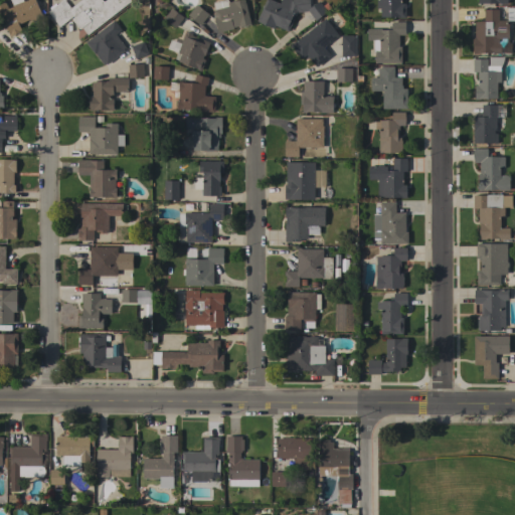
[(35,0),(42,16),(39,18),(39,17),(36,18),(36,19),(33,20),(33,19),(29,21),(29,19),(18,24),(22,32),(20,32),(11,35),(11,36),(10,37),(0,14),(0,1),(4,0),(8,8),(12,6),(13,5),(10,0),(22,0),(23,1),(25,0),(35,0)]
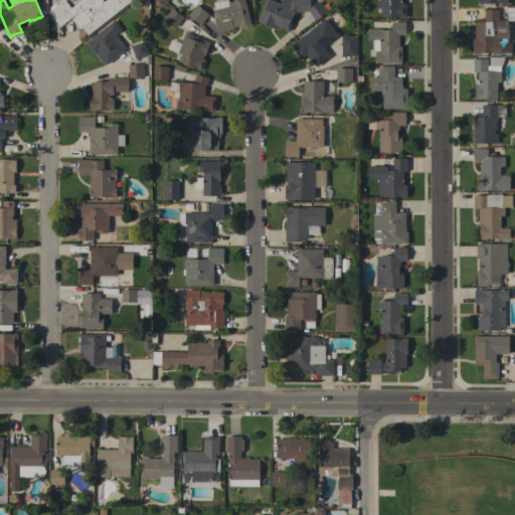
[(63,0),(70,8),(80,0),(103,0),(104,1),(105,0),(131,0),(88,34),(81,27),(79,29),(71,19),(73,17),(72,16),(59,26),(47,11),(50,9),(49,8),(54,3),(55,4),(60,0),(63,0)]
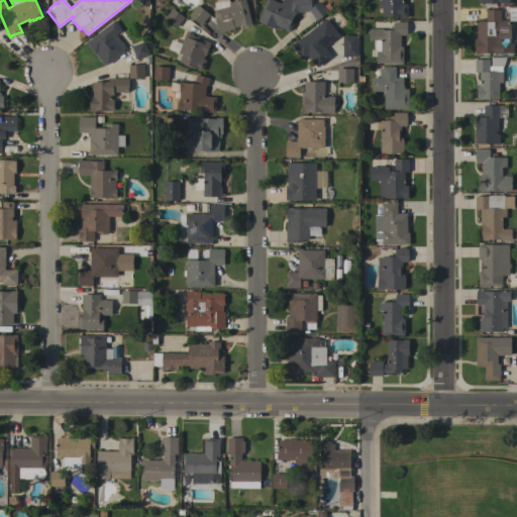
[(218,32),(214,17),(215,16),(214,10),(215,10),(214,5),(225,2),(226,7),(229,6),(228,2),(236,0),(236,1),(240,0),(244,0),(251,24),(240,27),(240,25),(233,27),(234,28),(218,32)]
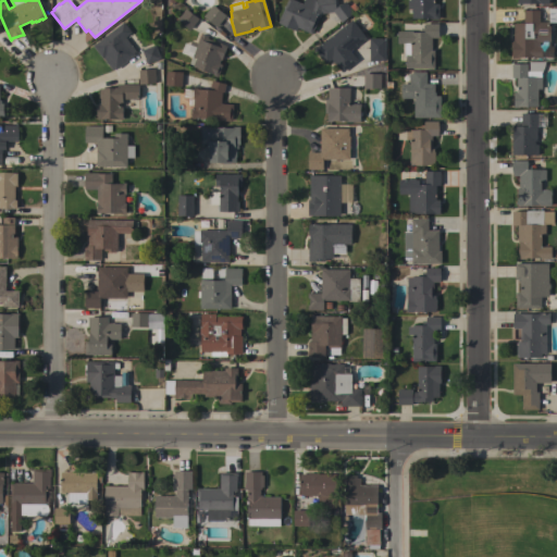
[(295,0),(302,3),(304,0),(333,0),(335,5),(345,1),(348,5),(354,2),(359,10),(341,23),(333,12),(321,13),(312,34),(297,27),(295,32),(277,23),(286,0),(295,0)]
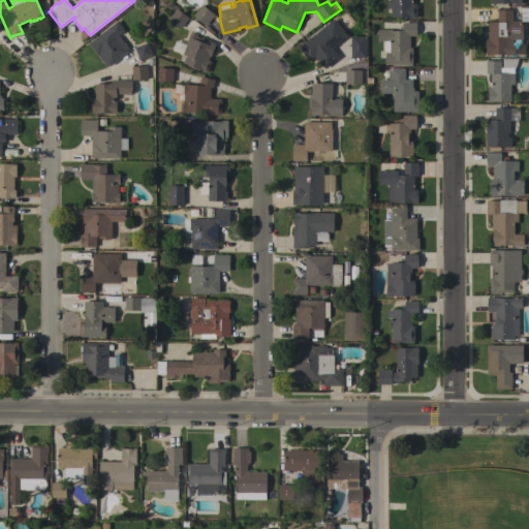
[(416,18),(408,18),(391,18),(391,8),(386,8),(386,0),(412,0),(412,3),(416,3),(416,18)]
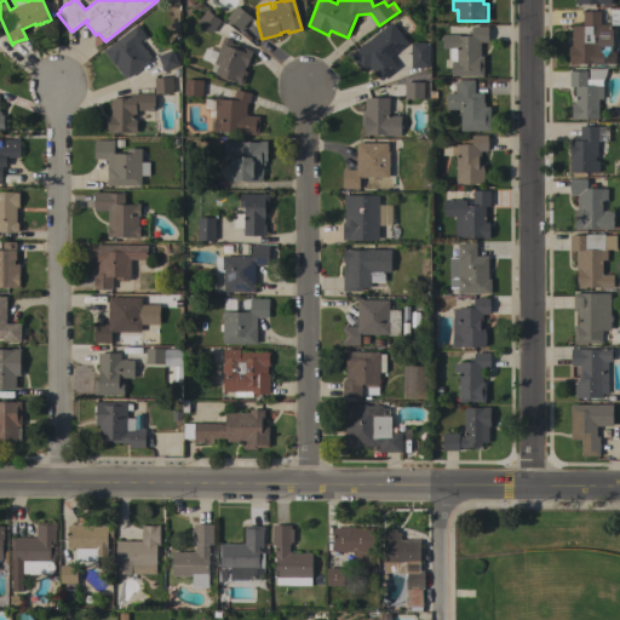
[(236,5),(251,17),(240,29),(225,18),(236,5)]
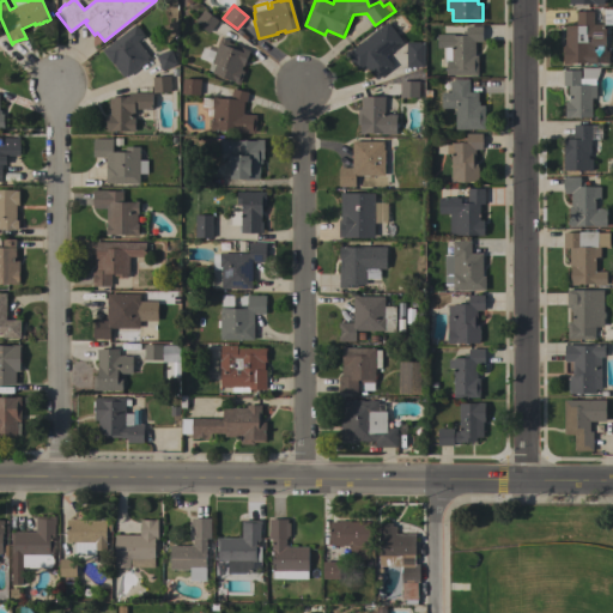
[(218,20),(208,32),(194,22),(204,10),(218,20)]
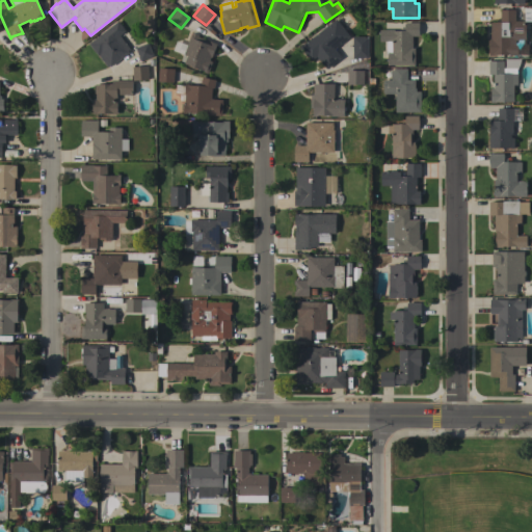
[(523,8),(531,8),(531,20),(523,20),(523,8)]
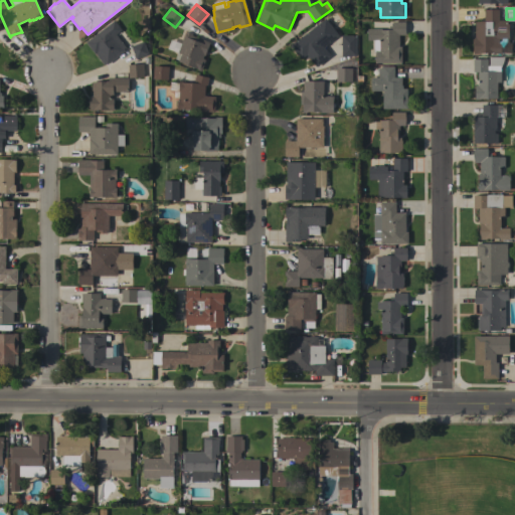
[(477,52),(477,53),(473,53),(474,52),(472,52),(472,39),(473,37),(475,37),(475,22),(484,22),(484,9),(498,9),(498,20),(508,20),(508,42),(511,42),(511,53),(477,52)]
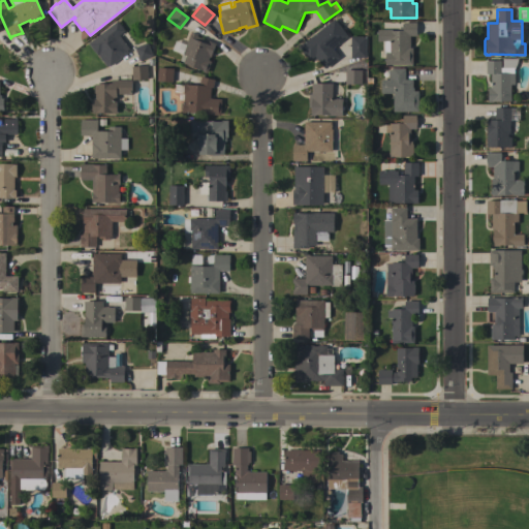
[(334,19),(347,36),(335,45),(335,47),(333,49),(339,57),(324,68),(318,61),(318,62),(314,57),(308,61),(298,47),(334,19)]
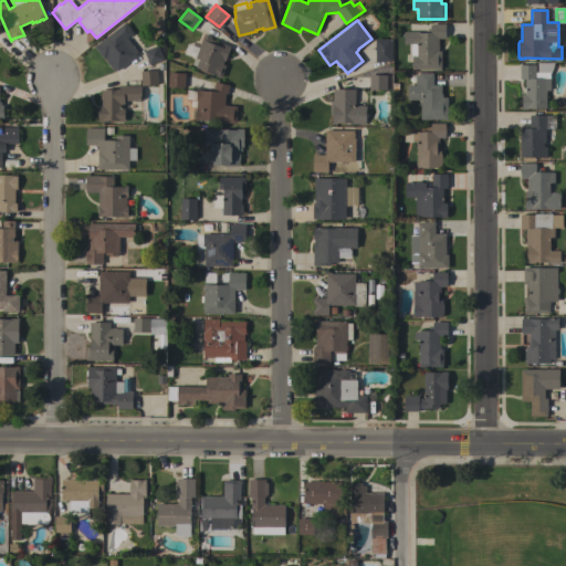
[(125,21),(134,32),(127,38),(138,52),(136,54),(137,55),(117,71),(116,70),(114,71),(104,59),(94,46),(125,21)]
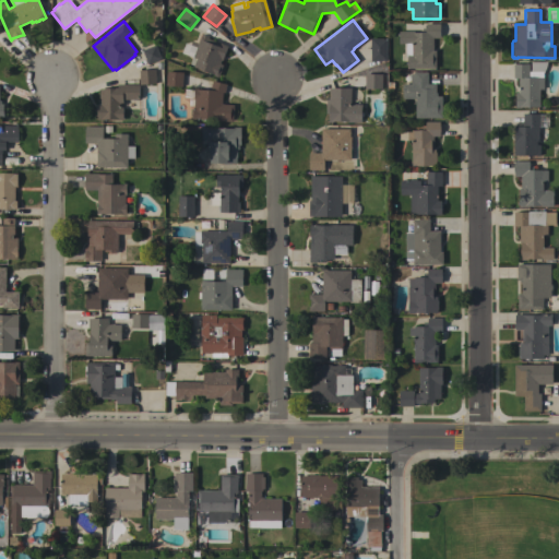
[(407,68),(407,56),(405,56),(405,44),(399,44),(399,31),(414,31),(414,32),(421,32),(421,28),(425,28),(425,23),(440,23),(440,37),(432,37),(432,50),(436,50),(436,68),(407,68)]
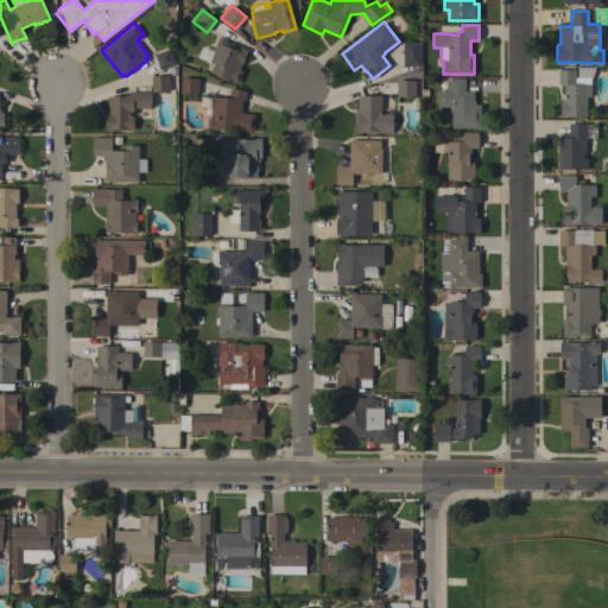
[(210,70),(207,69),(209,64),(196,58),(201,46),(213,51),(219,37),(226,40),(226,42),(247,50),(241,65),(240,65),(239,69),(242,70),(236,83),(209,73),(210,70)]
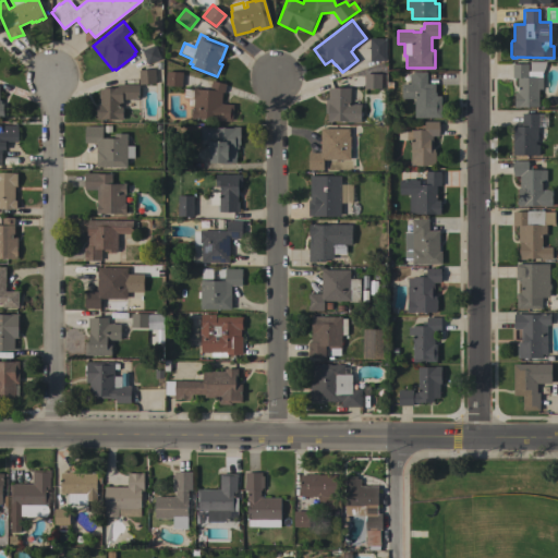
[(370,38),(381,38),(386,38),(386,61),(370,61),(370,38)]
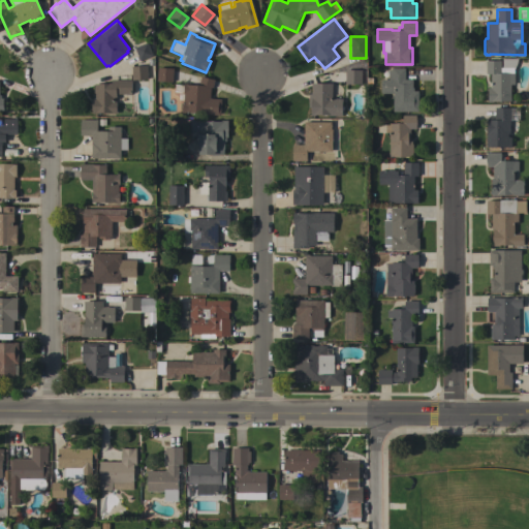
[(133,47),(147,41),(152,56),(138,61),(133,47)]
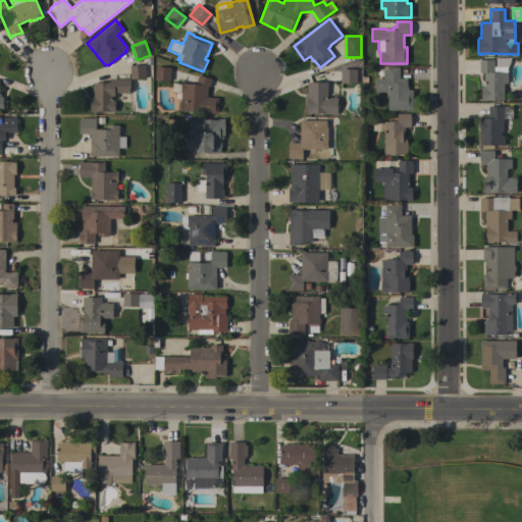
[(486,99),(486,101),(481,101),(481,87),(484,87),(484,72),(479,72),(479,59),(493,59),(493,67),(496,67),(496,57),(510,57),(506,71),(508,71),(507,84),(504,84),(504,99),(486,99)]
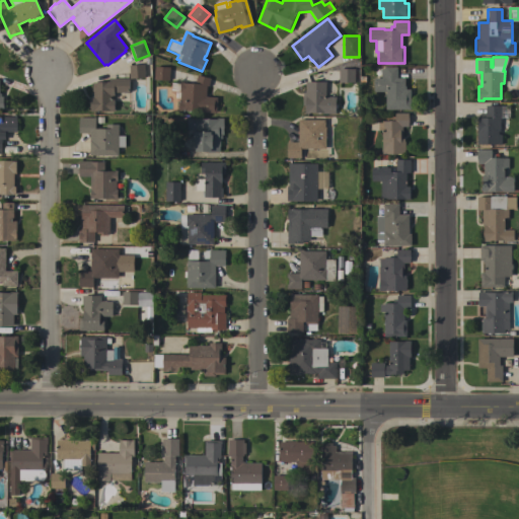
[(145,77),(130,78),(129,65),(144,64),(145,77)]
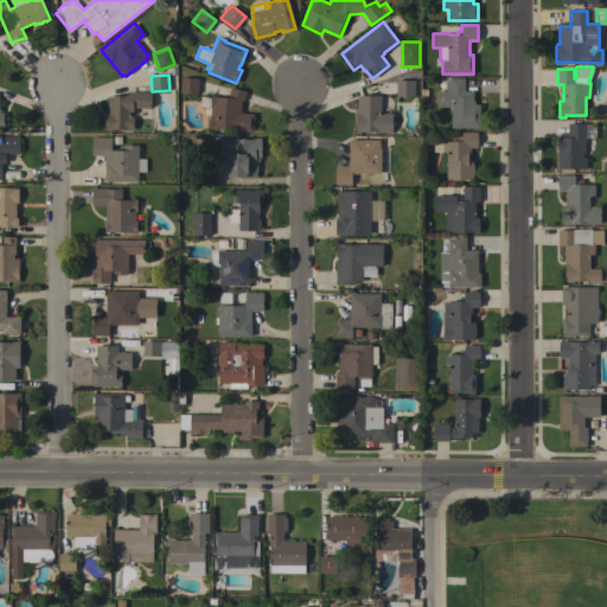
[(181,77),(198,78),(198,83),(206,83),(205,91),(198,91),(197,94),(180,93),(181,77)]
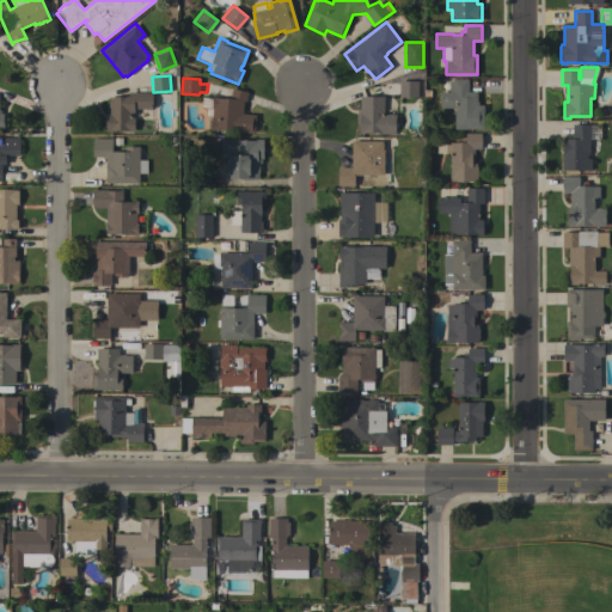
[(454,108),(440,108),(440,92),(448,92),(448,80),(452,80),(452,79),(467,79),(467,92),(477,92),(477,101),(478,101),(478,105),(483,105),(484,129),(454,129),(454,108)]
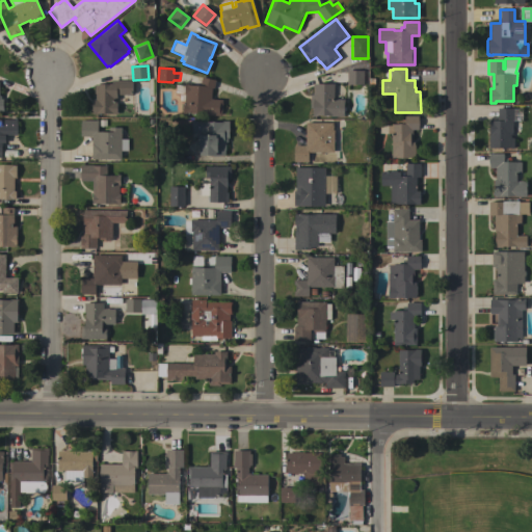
[(363,84),(346,84),(347,70),(363,71),(363,84)]
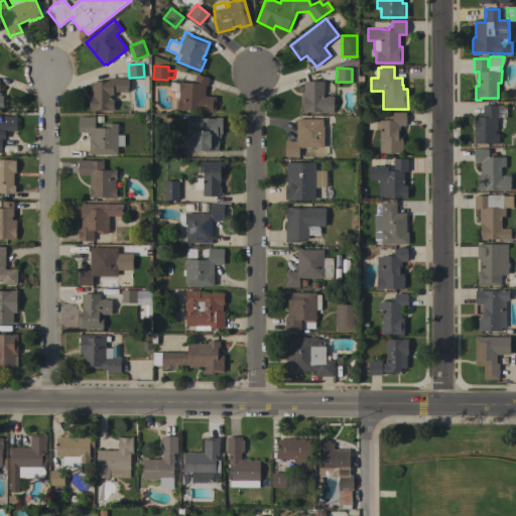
[(169,82),(178,83),(178,81),(182,82),(182,83),(194,83),(196,74),(209,78),(207,86),(206,85),(205,96),(216,96),(215,112),(177,110),(177,99),(178,99),(178,98),(174,97),(174,90),(169,90),(169,82)]
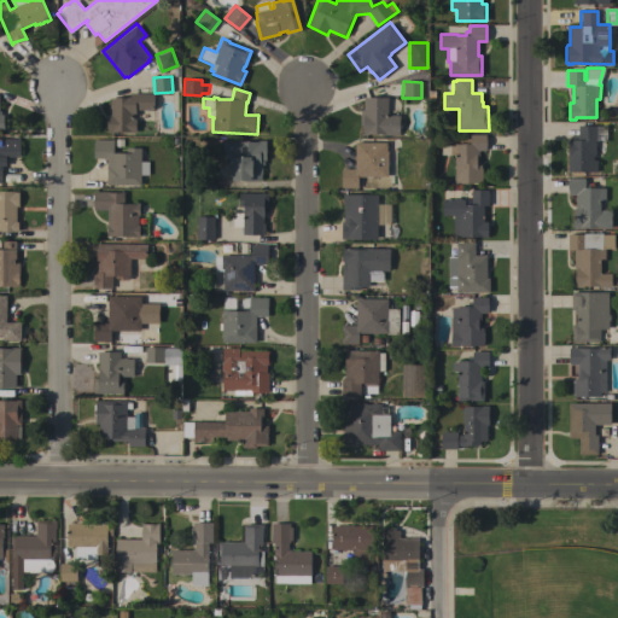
[(153,93),(153,109),(135,109),(135,114),(132,114),(132,120),(135,120),(135,133),(108,132),(108,115),(111,115),(111,109),(110,109),(110,98),(115,98),(115,95),(122,95),(122,98),(126,98),(126,97),(129,97),(129,93),(153,93)]
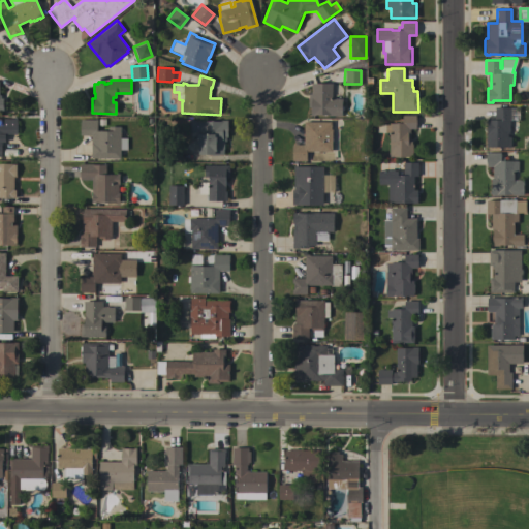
[(332,83),(332,98),(341,98),(341,106),(343,106),(343,110),(341,110),(341,116),(328,116),(328,115),(315,115),(314,116),(310,116),(310,107),(308,107),(308,94),(311,94),(311,83),(332,83)]
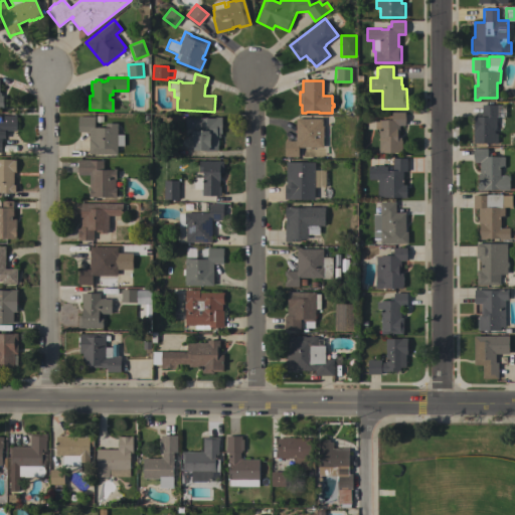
[(493,143),(493,144),(473,143),(474,117),(481,117),(482,105),(496,105),(496,130),(494,130),(494,133),(497,133),(497,143),(493,143)]
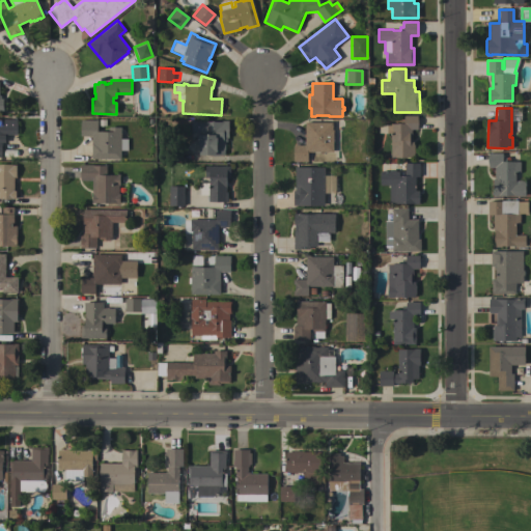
[(391,158),(390,133),(379,133),(379,124),(387,124),(390,124),(390,123),(400,123),(400,119),(403,119),(403,115),(417,115),(417,119),(418,119),(418,124),(417,124),(418,130),(412,130),(412,142),(414,141),(414,144),(414,155),(414,158),(391,158)]
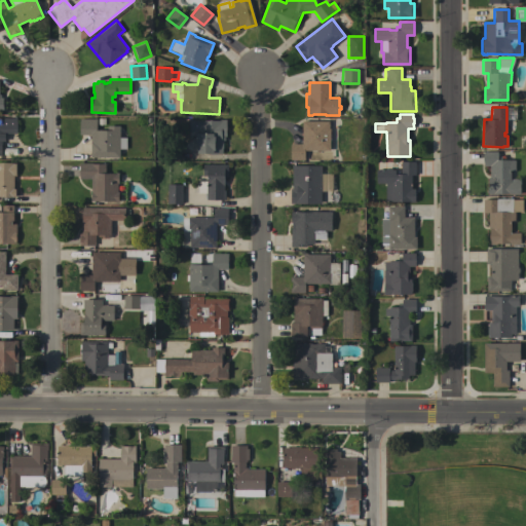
[(0,117),(16,117),(16,134),(2,134),(2,155),(0,155),(0,117)]
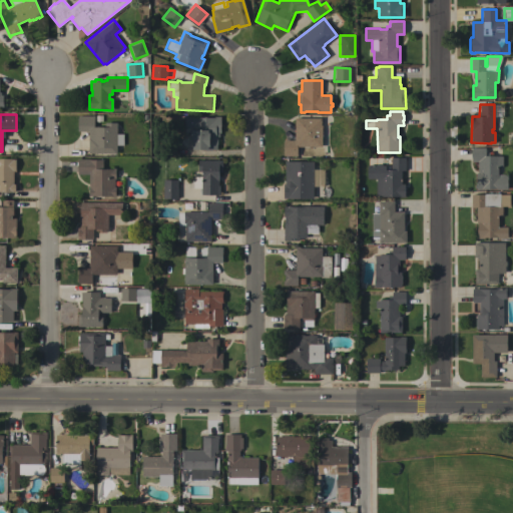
[(88,153),(88,131),(77,131),(77,115),(94,115),(93,126),(104,126),(104,122),(116,123),(116,134),(123,134),(123,145),(116,145),(116,153),(88,153)]
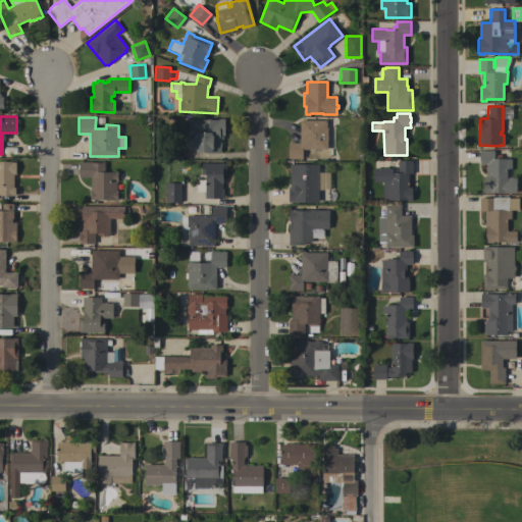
[(222,135),(222,140),(221,140),(221,147),(220,147),(220,152),(197,152),(197,143),(195,143),(195,136),(188,136),(188,118),(200,118),(200,119),(217,119),(217,118),(224,118),(224,135),(222,135)]
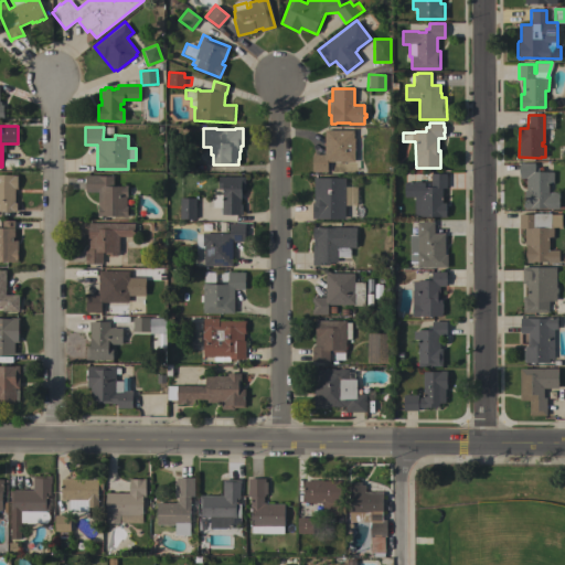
[(327,161),(327,171),(311,171),(312,153),(324,153),(324,130),(353,130),(353,138),(354,138),(354,139),(360,139),(360,147),(354,147),(353,161),(327,161)]
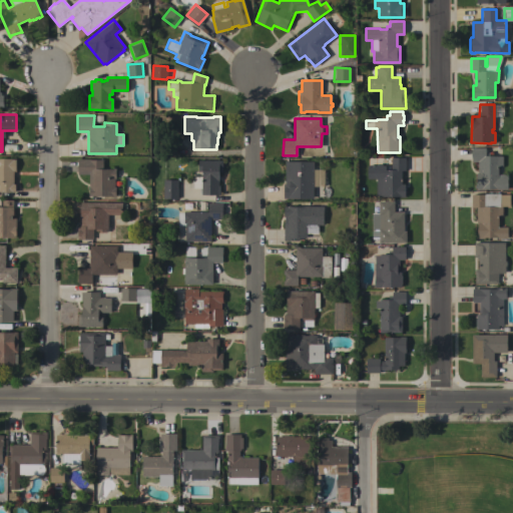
[(476,189),(476,173),(477,173),(477,161),(471,161),(471,147),(485,147),(485,152),(489,152),(489,156),(502,156),(502,166),(503,166),(503,174),(507,174),(507,189),(476,189)]
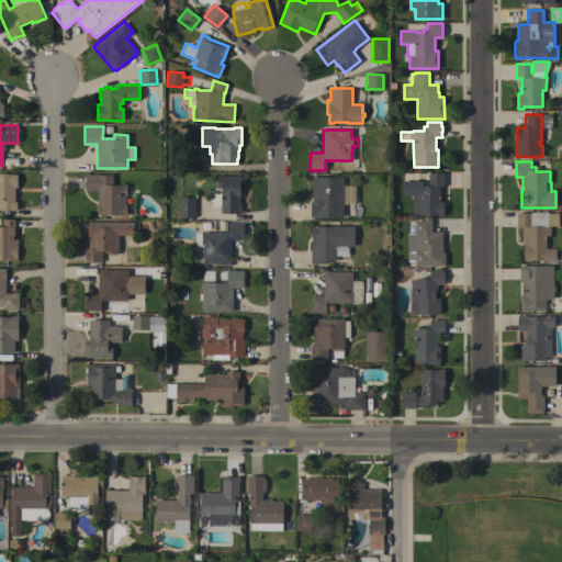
[(412,195),(402,195),(403,181),(412,181),(412,180),(418,180),(418,181),(423,181),(423,186),(428,187),(428,172),(444,172),(444,187),(439,187),(439,201),(444,201),(444,215),(418,215),(418,214),(412,214),(412,195)]
